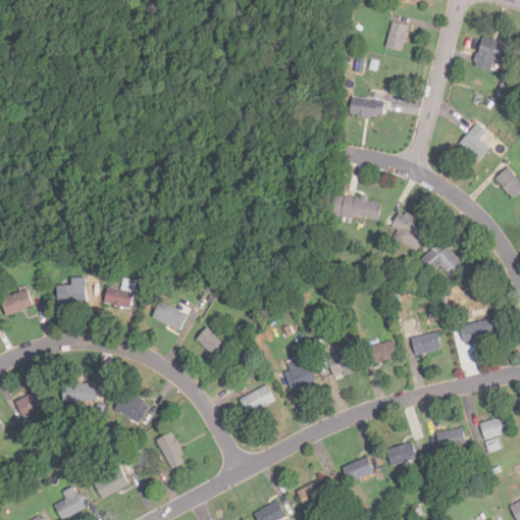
[(393,21),(408,26),(402,51),(386,47),(393,21)]
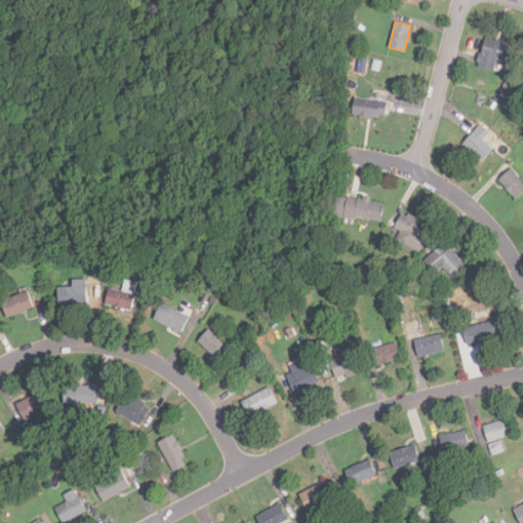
[(515,44),(511,62),(496,58),(493,71),(478,67),(479,63),(476,62),(478,53),(481,53),(485,37),(515,44)]
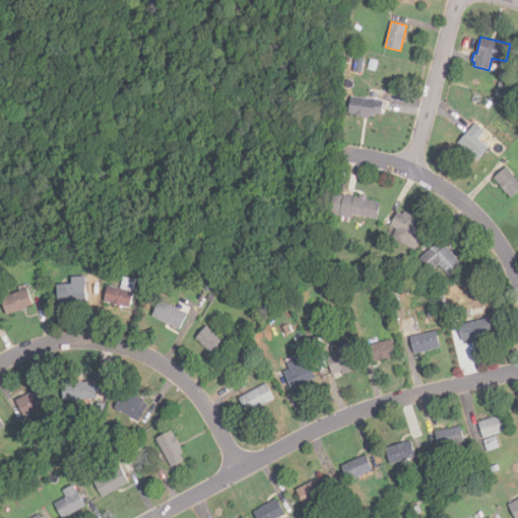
[(353,62),(346,61),(347,52),(354,53),(353,62)]
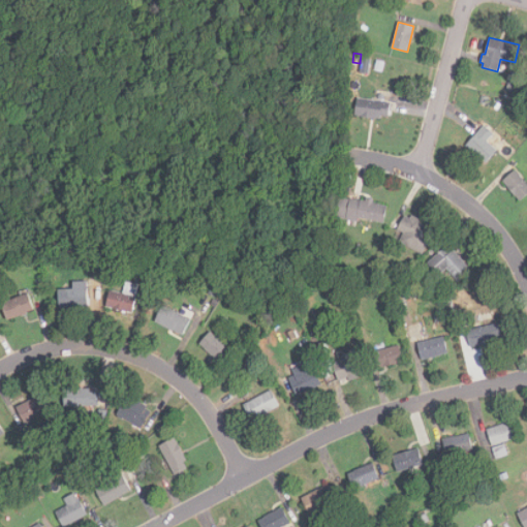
[(514,92),(505,89),(507,83),(516,86),(514,92)]
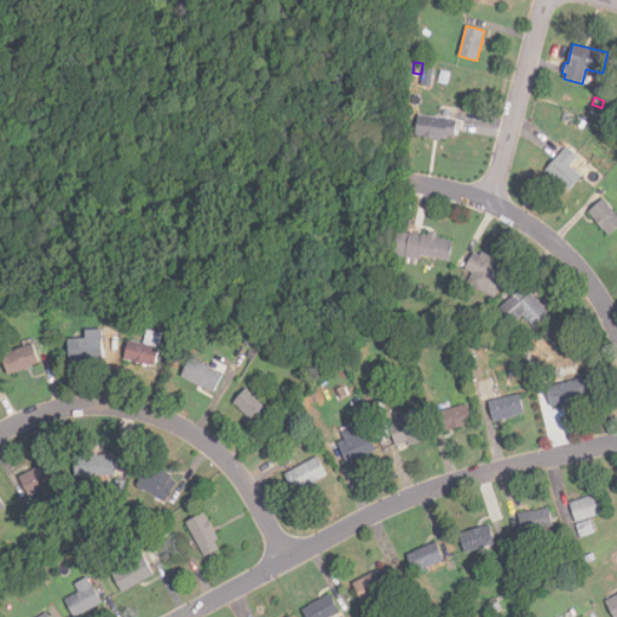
[(572,114),(570,122),(561,120),(563,111),(572,114)]
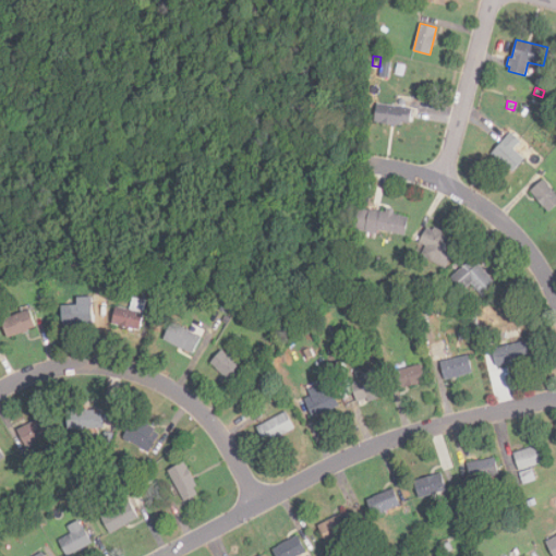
[(411,108),(410,122),(401,121),(401,124),(374,122),(376,104),(411,108)]
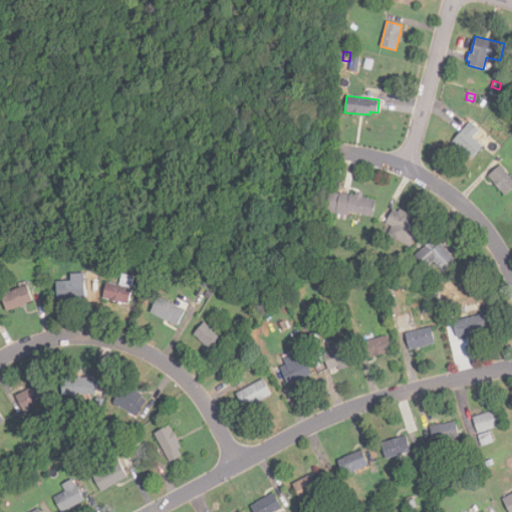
[(471,158),(453,141),(470,121),(479,130),(473,137),(482,146),(471,158)]
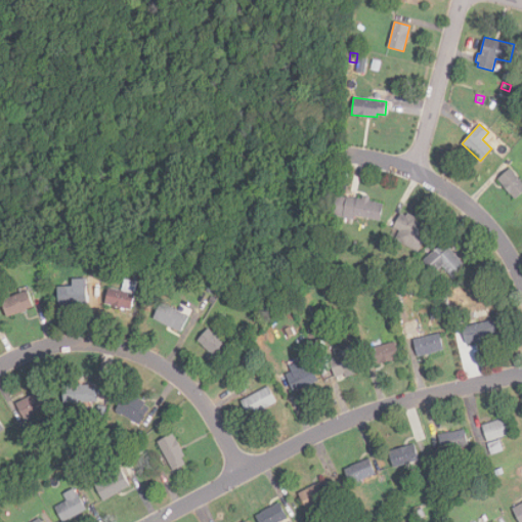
[(498,179),(510,168),(521,182),(521,192),(515,199),(498,179)]
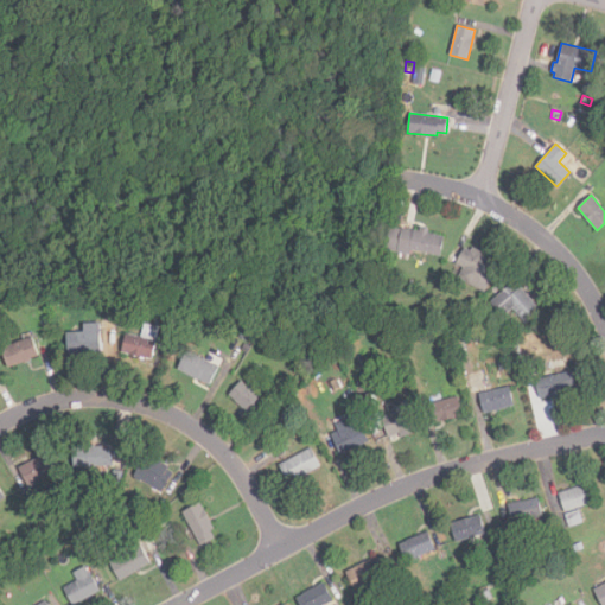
[(384,247),(388,224),(400,227),(400,225),(412,228),(419,229),(419,225),(428,227),(427,230),(435,233),(443,235),(439,254),(409,248),(409,253),(396,250),(396,249),(384,247)]
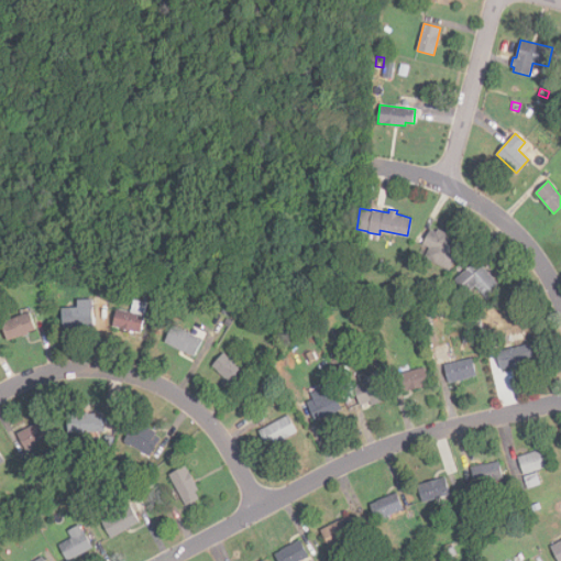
[(425,256),(430,248),(422,243),(430,229),(437,232),(439,230),(463,243),(449,270),(425,256)]
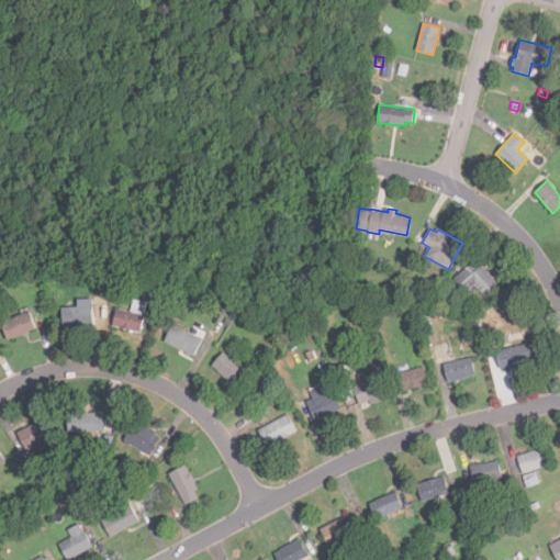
[(500,286),(486,299),(473,284),(466,292),(454,279),(472,262),(478,268),(481,266),(500,286)]
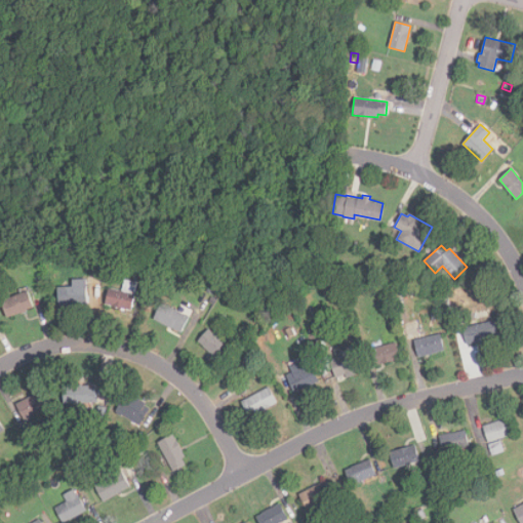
[(57,303),(56,286),(71,285),(71,278),(84,277),(86,302),(57,303)]
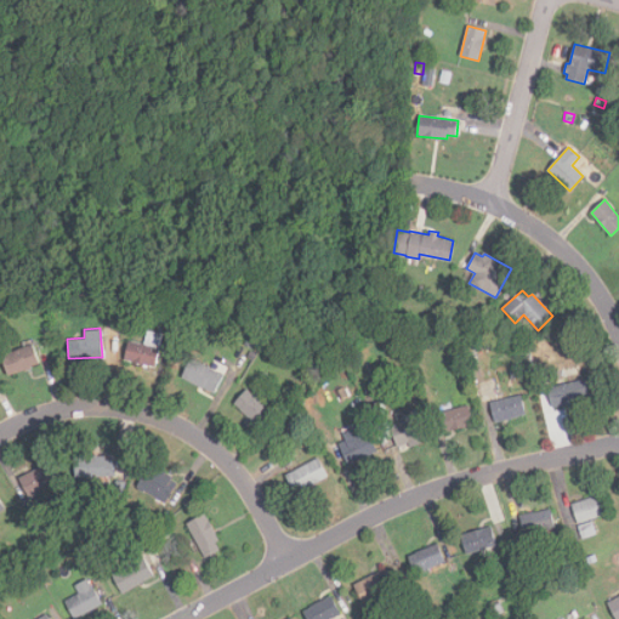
[(155,367),(124,361),(128,341),(143,344),(146,331),(160,334),(155,367)]
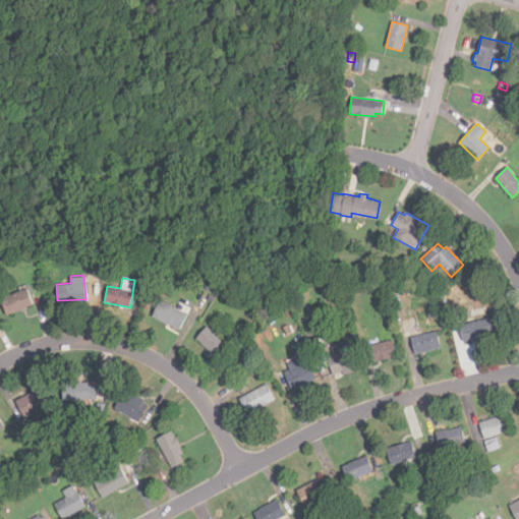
[(6,314),(0,298),(25,289),(32,304),(6,314)]
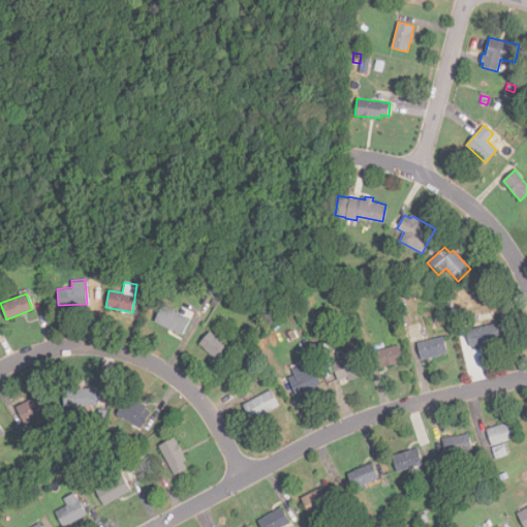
[(181,335),(154,321),(161,305),(188,318),(181,335)]
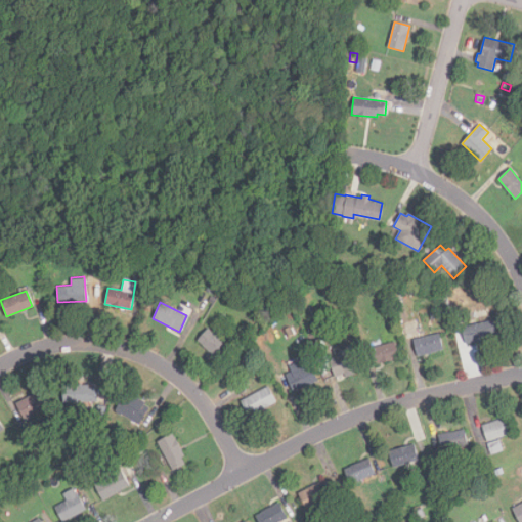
[(442,304),(449,303),(450,310),(444,311),(442,304)]
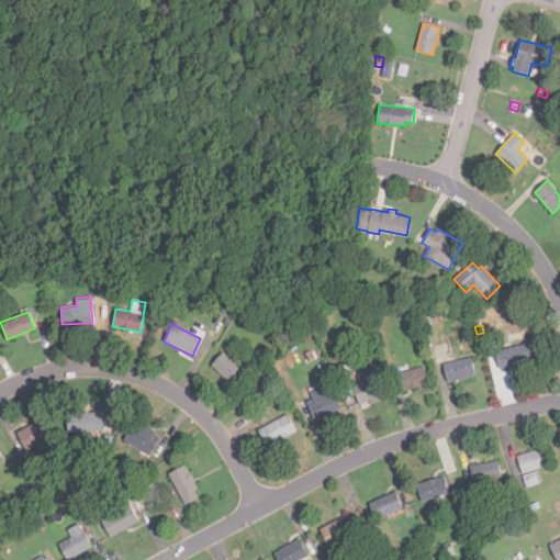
[(460,331),(468,329),(470,340),(462,343),(460,331)]
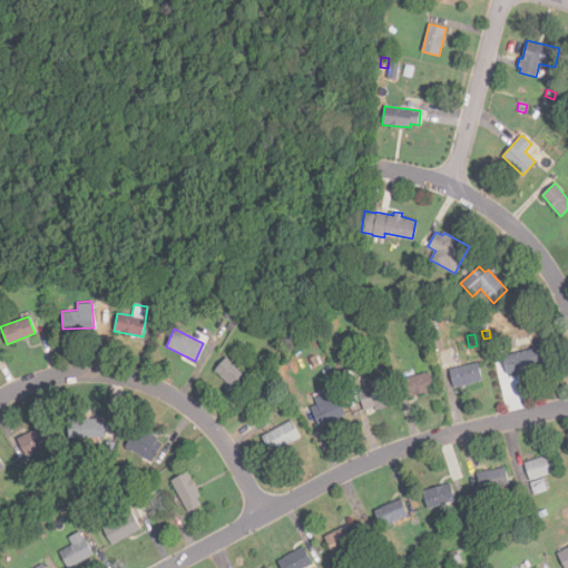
[(503,355),(537,348),(540,362),(532,364),(534,368),(507,373),(503,355)]
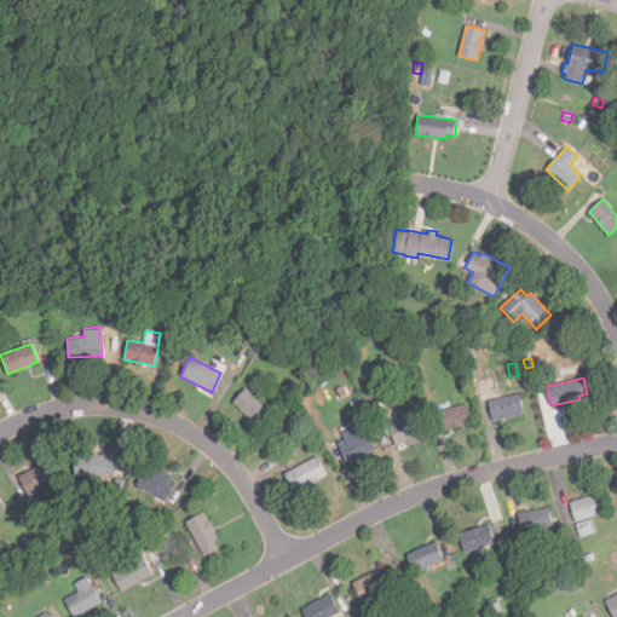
[(336,390),(344,386),(347,393),(341,397),(336,390)]
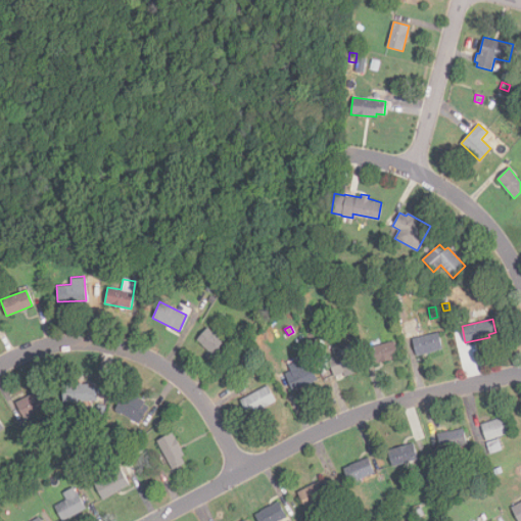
[(217,357),(197,340),(207,328),(227,344),(217,357)]
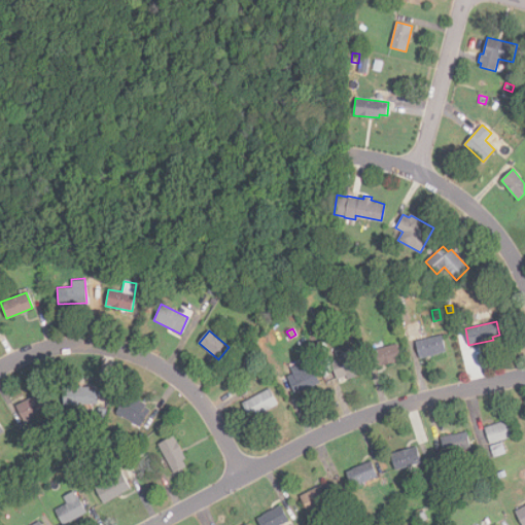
[(446,350),(420,357),(416,341),(442,335),(446,350)]
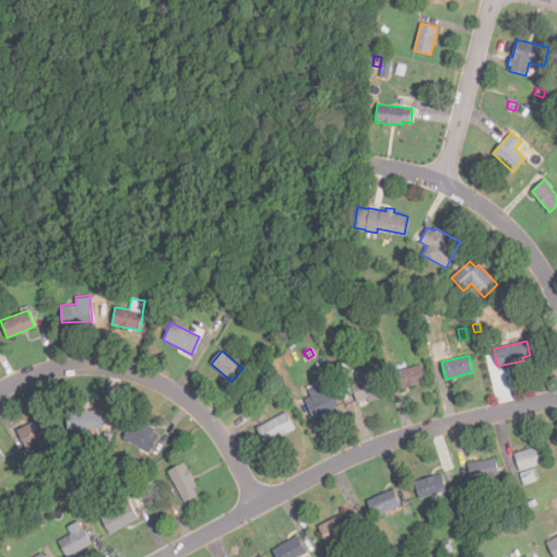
[(426,381),(399,389),(394,371),(422,365),(426,381)]
